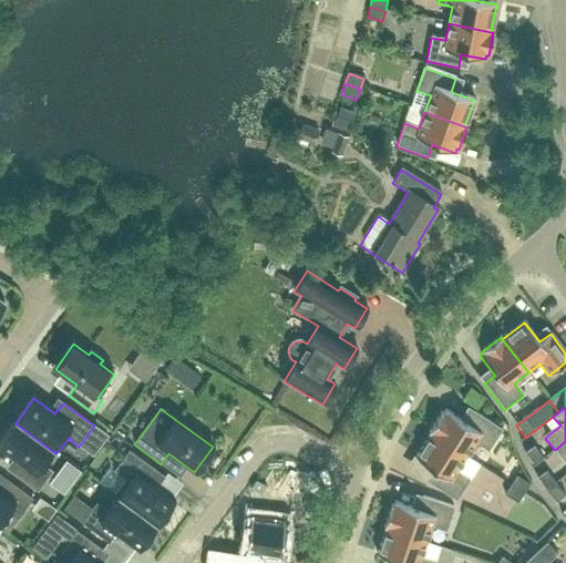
[(429,433),(430,434),(466,458),(475,443),(487,451),(501,431),(473,413),(466,425),(445,411),(443,415),(441,413),(429,433)]
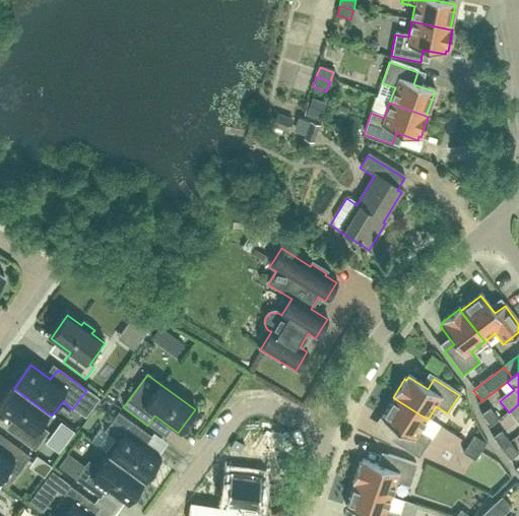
[(39,426),(48,413),(14,388),(0,405),(0,410),(17,424),(10,434),(35,452),(48,434),(39,426)]
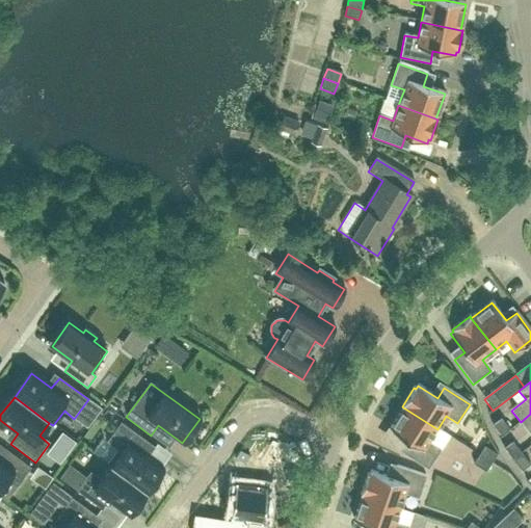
[(437,429),(403,407),(390,429),(409,443),(402,453),(428,470),(441,450),(428,443),(437,429)]
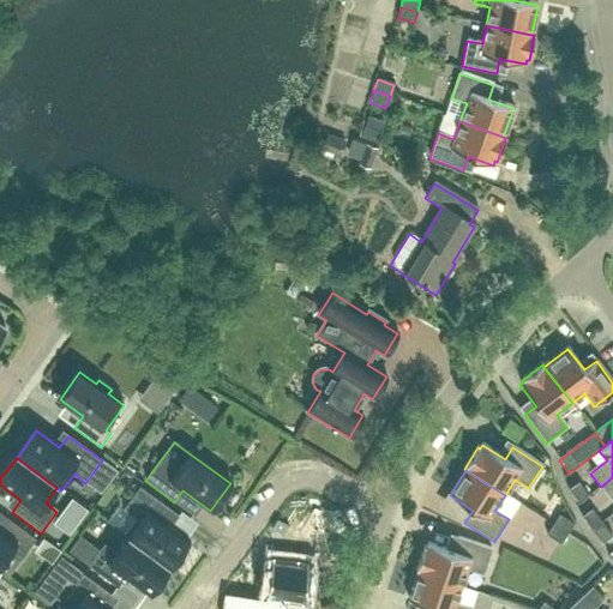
[(612,477),(601,487),(612,501),(612,477)]
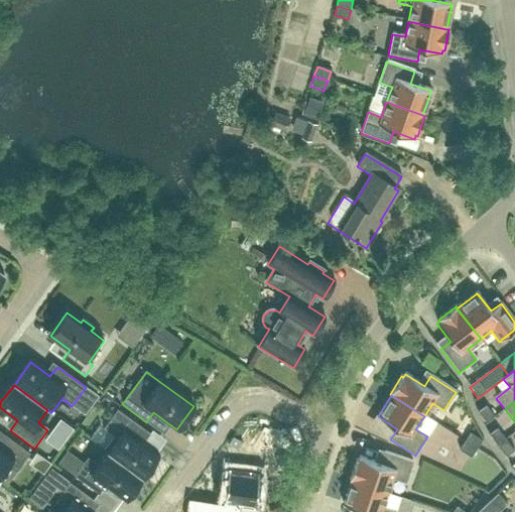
[(493,417),(485,407),(478,413),(485,423),(493,417)]
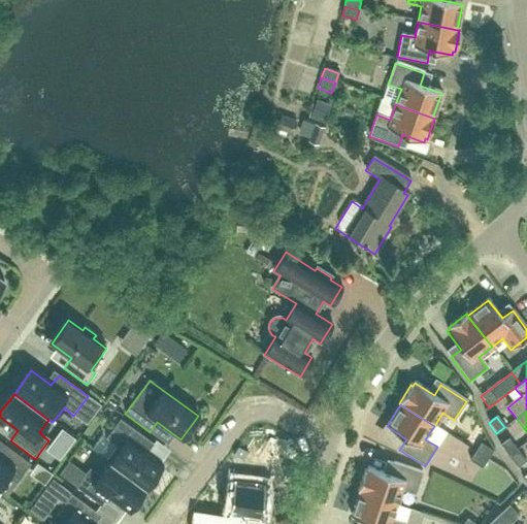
[(109,463),(144,489),(162,466),(141,451),(150,441),(121,420),(106,438),(117,446),(105,460),(109,463)]
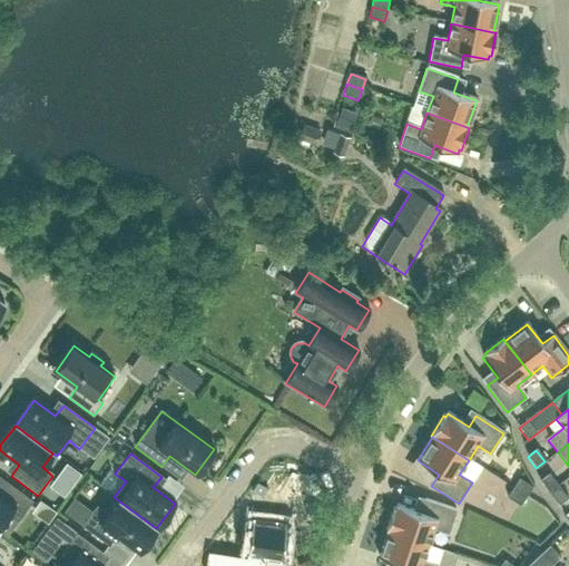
[(558,487),(549,475),(540,481),(549,494),(558,487)]
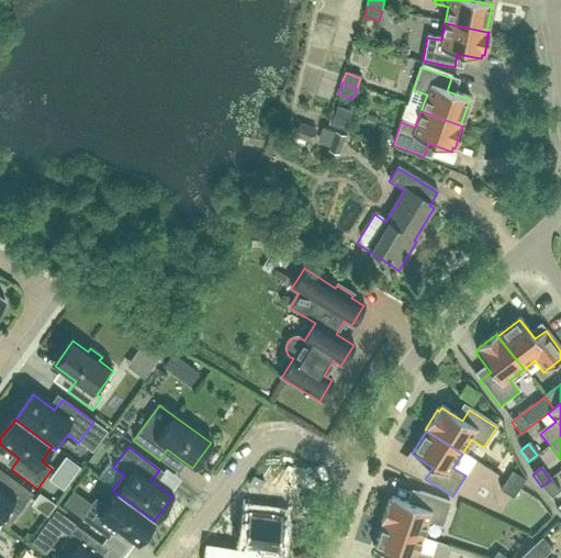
[(506,482),(518,490),(524,481),(512,473),(506,482)]
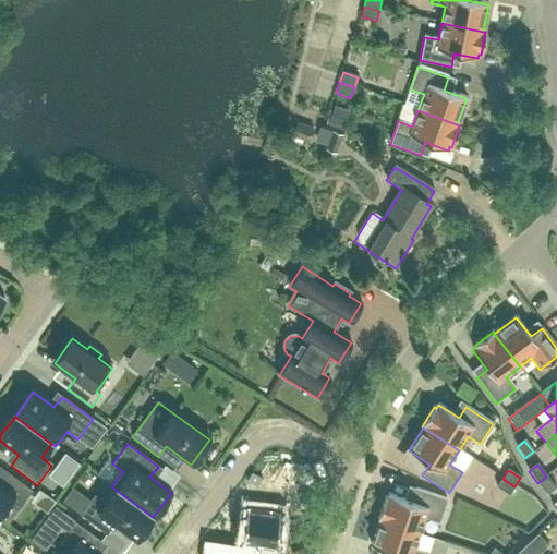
[(0,514),(8,504),(17,512),(33,492),(7,473),(0,481),(0,514)]
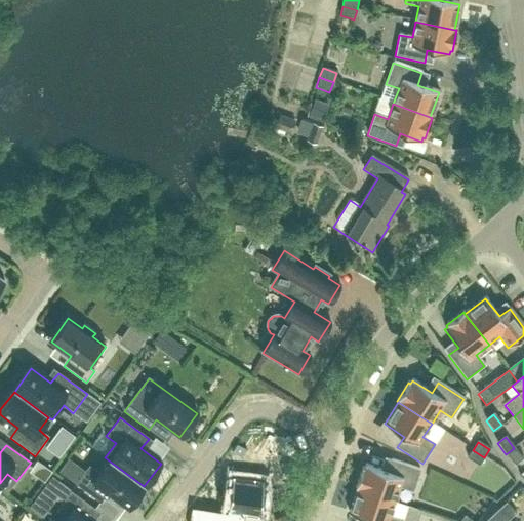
[(514,448),(506,454),(514,466),(522,458),(514,448)]
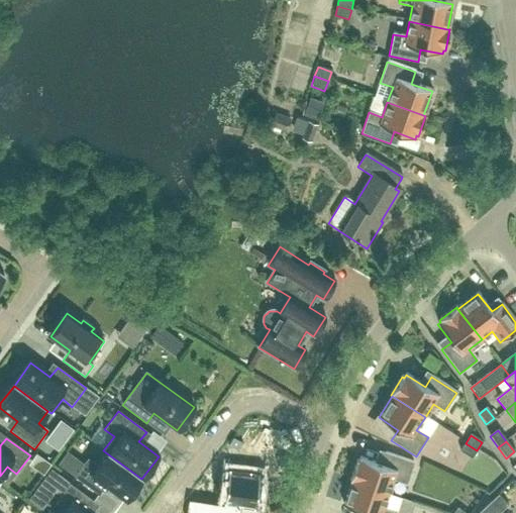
[(477,450),(466,443),(460,451),(471,458),(477,450)]
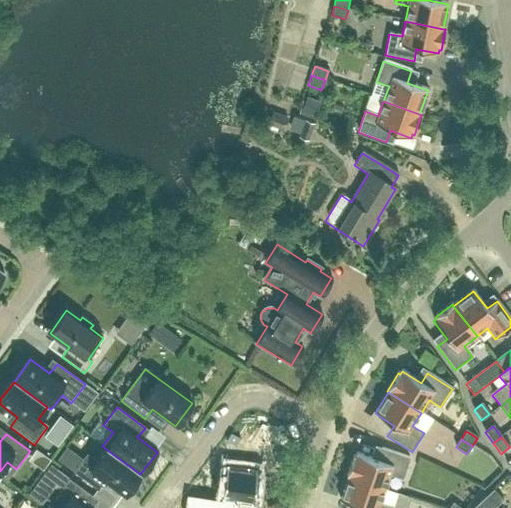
[(124,495),(140,474),(106,449),(97,462),(87,455),(74,474),(98,491),(105,481),(124,495)]
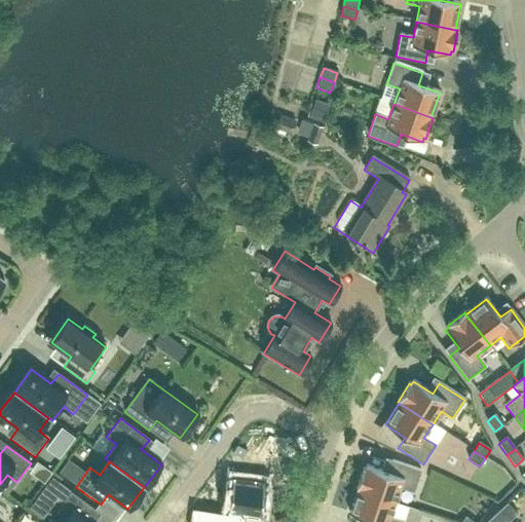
[(357,490),(358,491),(396,504),(401,488),(414,493),(421,472),(392,461),(388,474),(367,467),(365,470),(364,470),(357,490)]
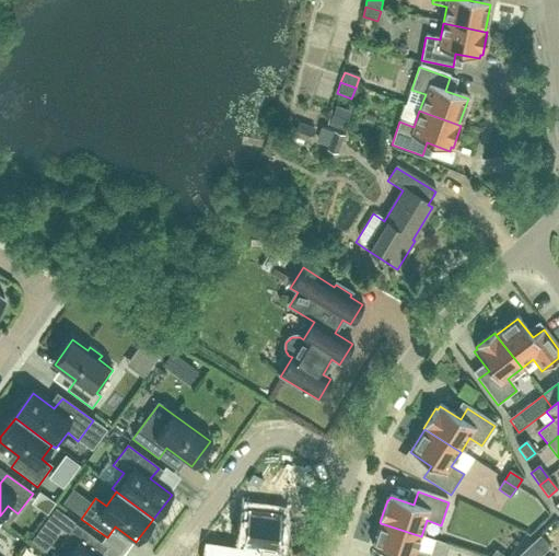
[(205,543),(202,555),(260,555),(263,548),(277,551),(281,517),(248,511),(243,548),(205,543)]
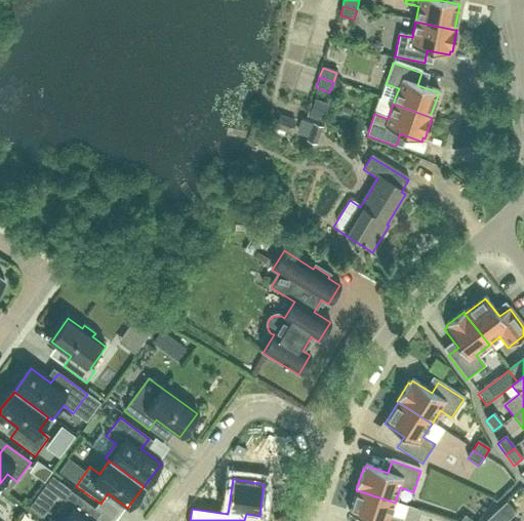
[(390,518),(395,503),(357,490),(349,514),(365,520),(396,520),(390,518)]
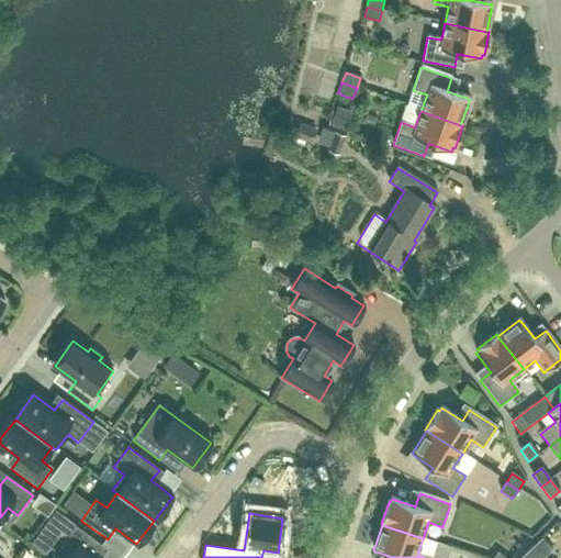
[(94,557),(102,547),(76,527),(62,547),(73,555),(70,557),(94,557)]
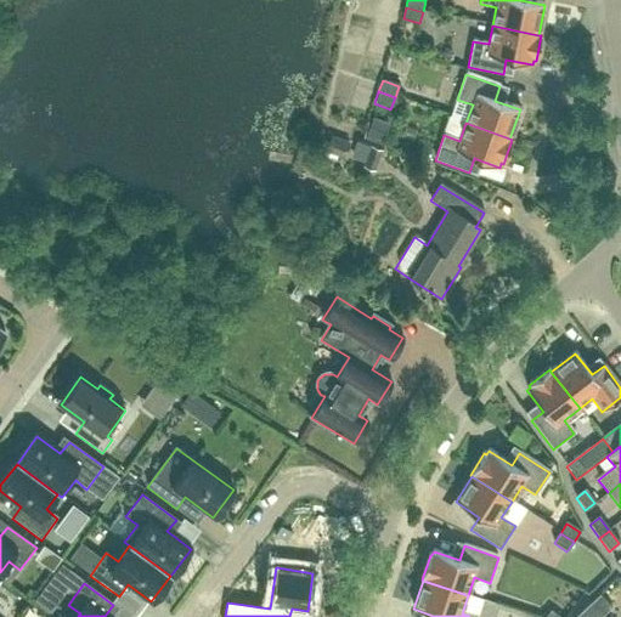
[(591,604),(602,616),(610,609),(599,596),(591,604)]
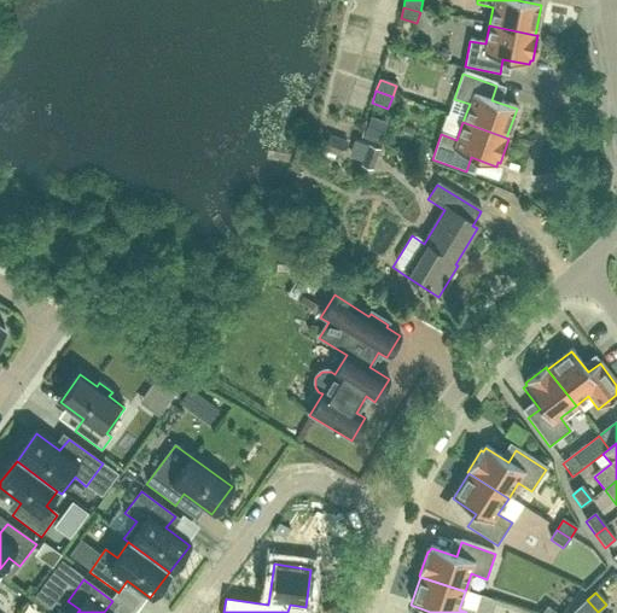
[(598,612),(587,600),(578,608),(582,612),(598,612)]
